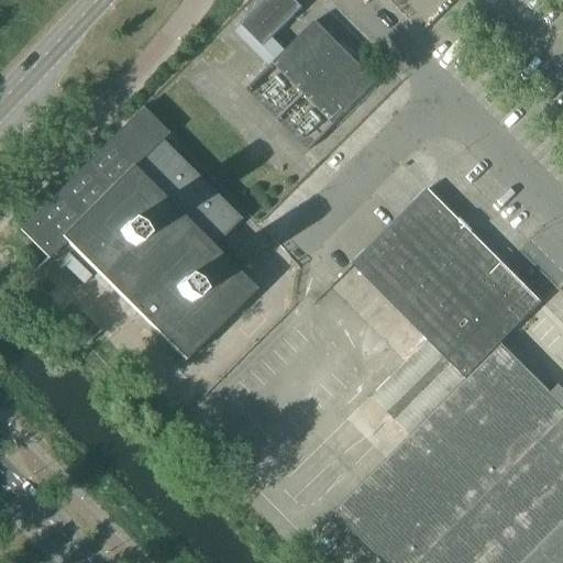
[(293,0),(265,0),(240,25),(262,48),(301,9),(293,0)]
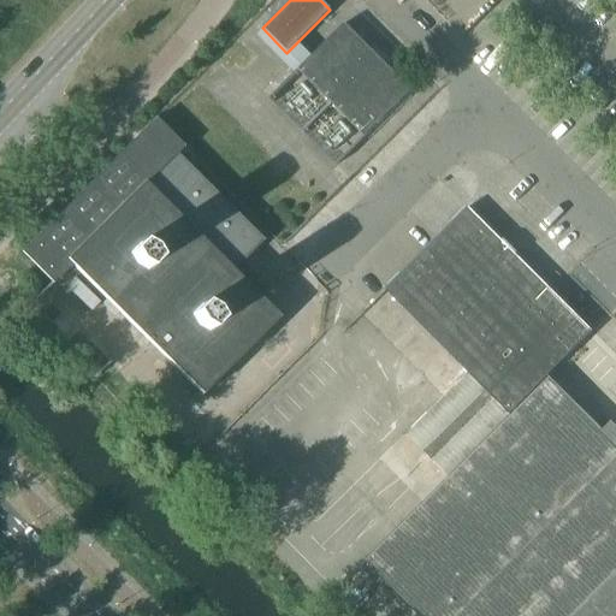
[(297,71),(272,95),(339,159),(412,90),(344,24),(297,71)]
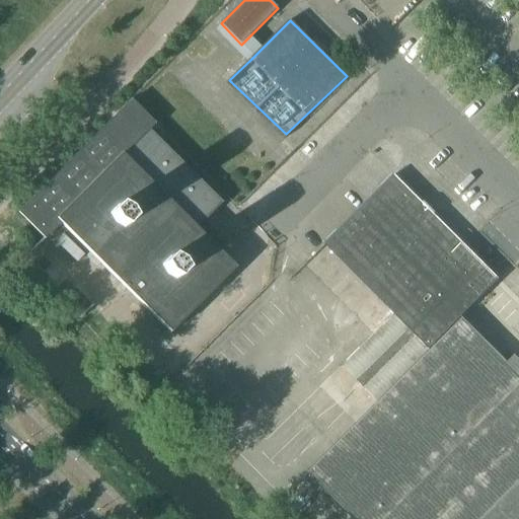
[(17,213),(44,239),(60,223),(168,332),(233,268),(195,229),(221,203),(147,131),(153,125),(130,100),(17,213)]
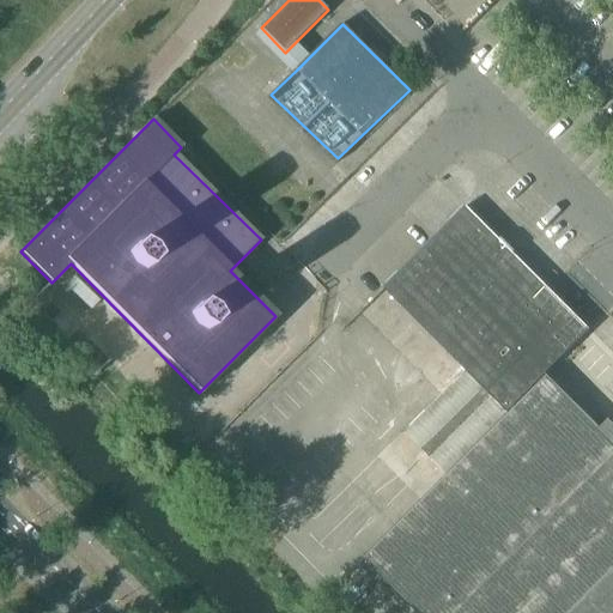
[(382,289),(465,371),(479,386),(520,345),(527,351),(569,311),(465,207),(382,289)]
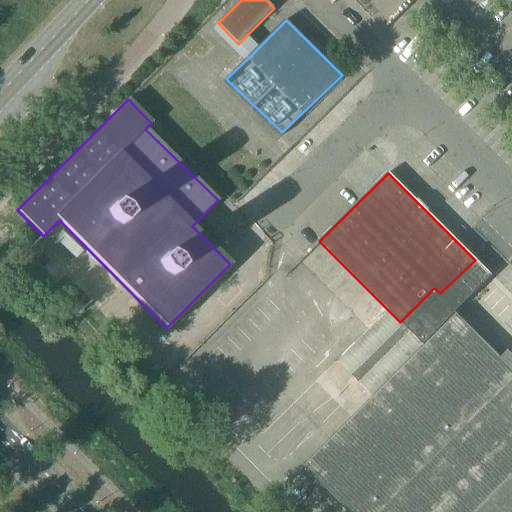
[(29,266),(36,273),(48,261),(32,246),(20,258),(29,266)]
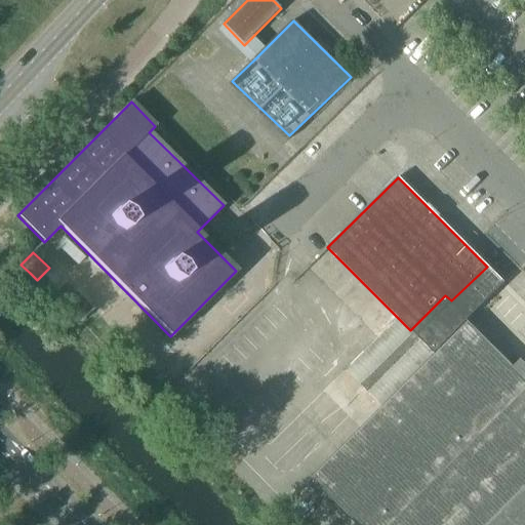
[(347,369),(384,406),(410,380),(408,378),(434,354),(469,319),(500,287),(503,283),(487,267),(451,300),(445,295),(410,330),(398,318),(347,369)]
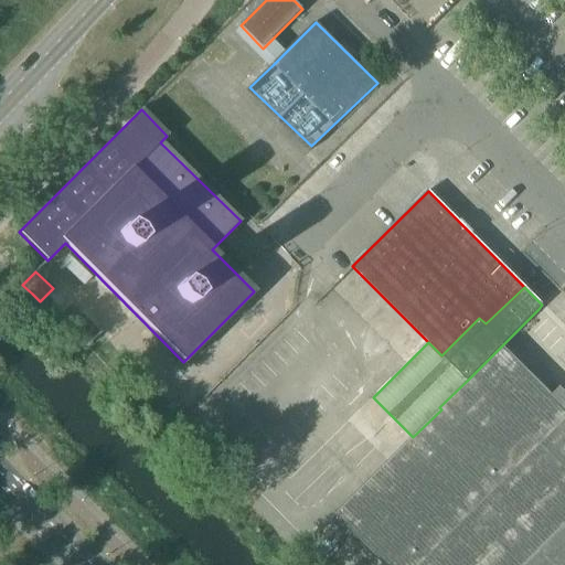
[(81,317),(67,329),(85,347),(99,333),(98,332),(97,333),(81,317)]
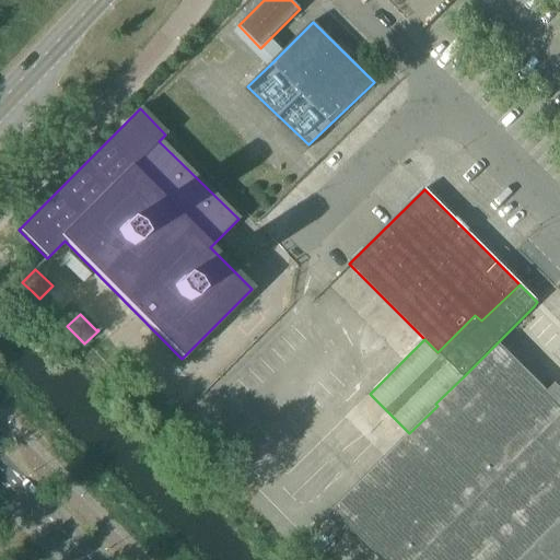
[(438,406),(409,433),(331,511),(381,559),(559,559),(559,405),(499,343),(464,378),(463,377),(435,404),(438,406)]
